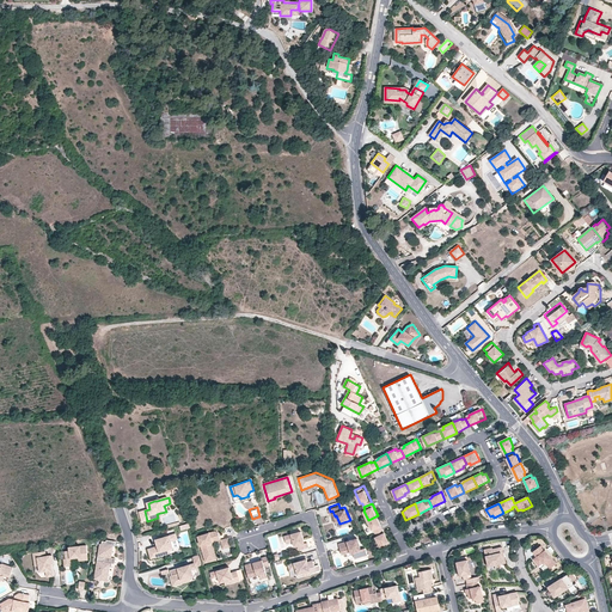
[(378,515),(368,520),(372,530),(374,528),(375,532),(384,528),(378,515)]
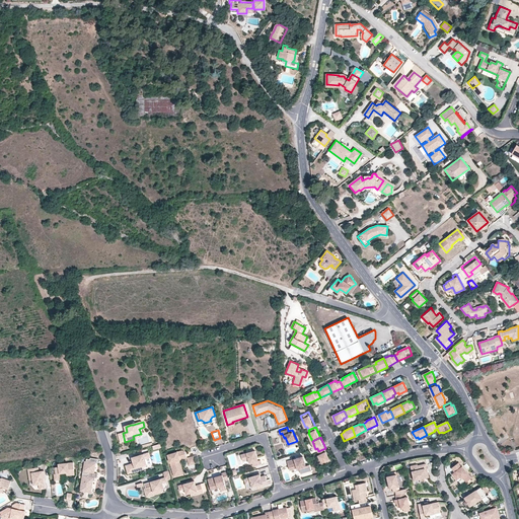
[(325,448),(318,451),(320,454),(318,455),(322,463),(330,459),(325,448)]
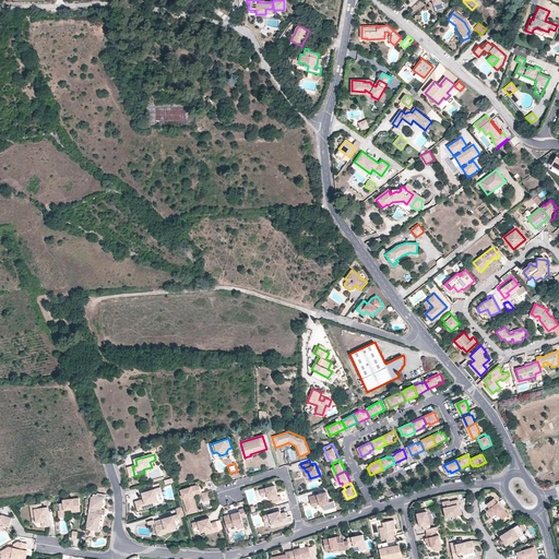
[(275,485),(260,490),(262,496),(268,495),(270,499),(272,498),(273,503),(283,500),(282,496),(277,498),(276,495),(278,494),(275,485)]
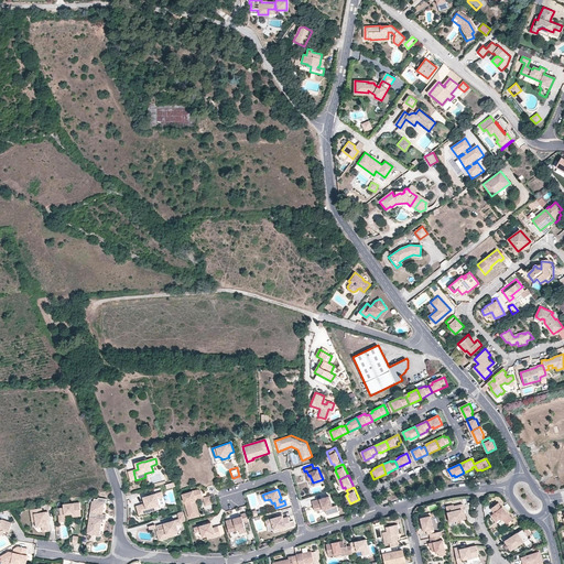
[(190,518),(196,516),(195,511),(196,511),(193,500),(194,499),(194,498),(203,496),(202,491),(201,490),(199,490),(198,490),(183,495),(190,518)]
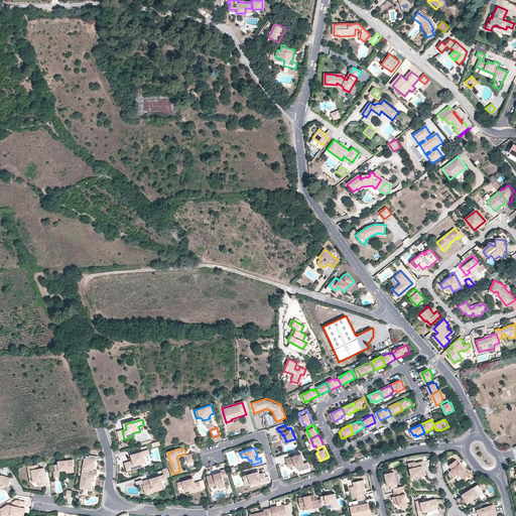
[(149,450),(139,454),(136,454),(134,455),(131,456),(133,461),(129,463),(131,471),(140,468),(139,465),(143,464),(147,463),(145,458),(150,456),(149,450)]
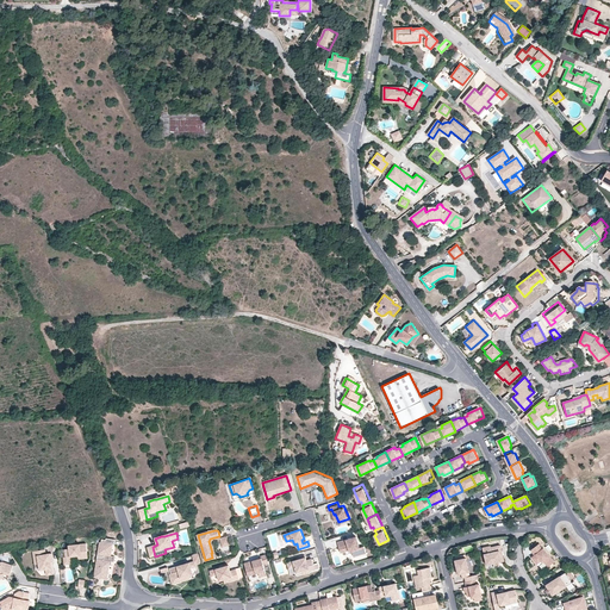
[(229,535),(221,539),(223,547),(231,545),(229,535)]
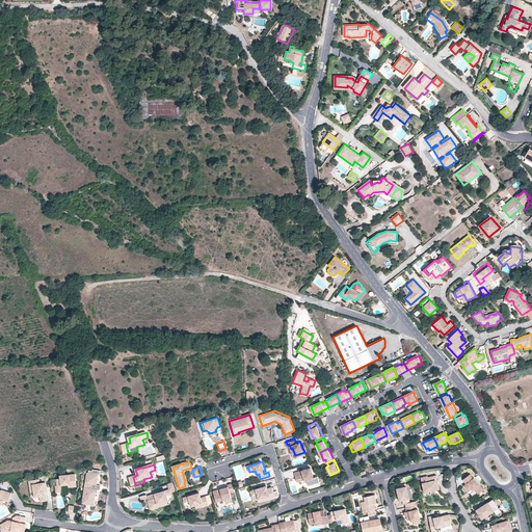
[(185,472),(192,470),(191,468),(183,470),(183,471),(182,472),(185,482),(184,482),(185,486),(189,485),(185,472)]
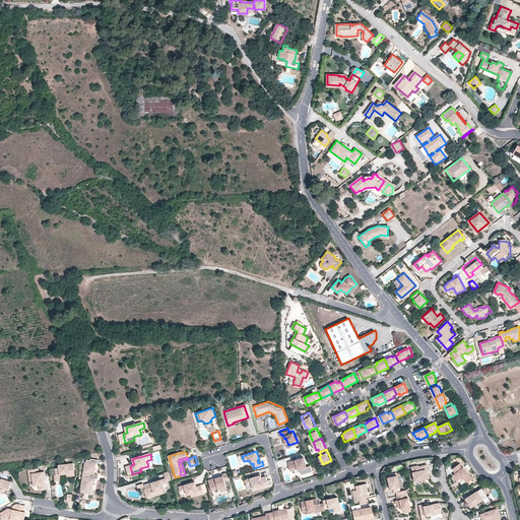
[(307,457),(288,462),(291,470),(300,468),(300,469),(302,468),(304,473),(314,470),(313,464),(309,465),(307,457)]
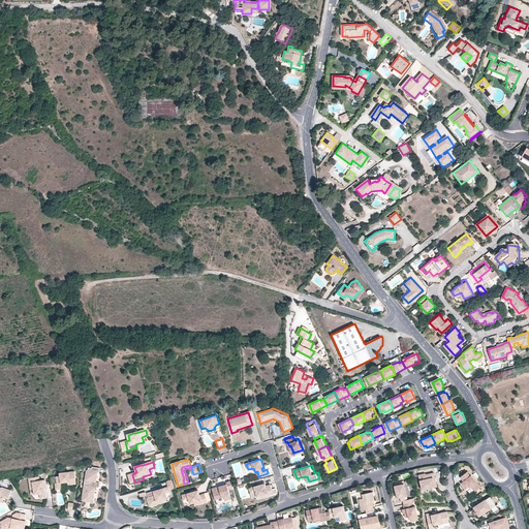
[(96,487),(97,488),(99,488),(100,483),(97,483),(98,472),(92,471),(93,468),(89,468),(89,470),(87,470),(82,499),(88,499),(88,496),(94,497),(95,490),(96,487)]
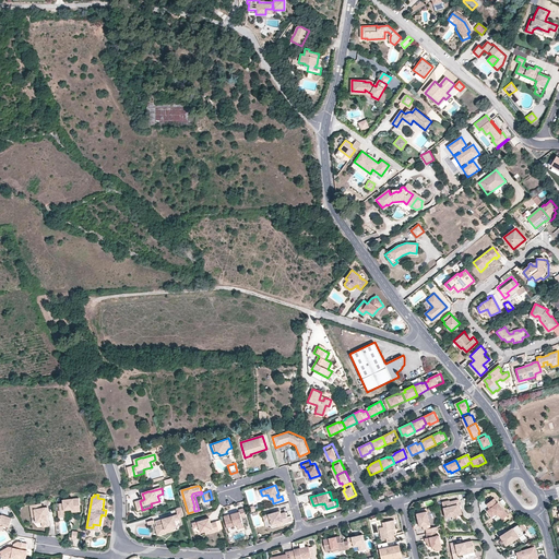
[(64,510),(71,509),(74,509),(74,508),(80,508),(79,498),(63,500),(63,502),(59,503),(60,510),(58,510),(59,516),(66,516),(64,510)]
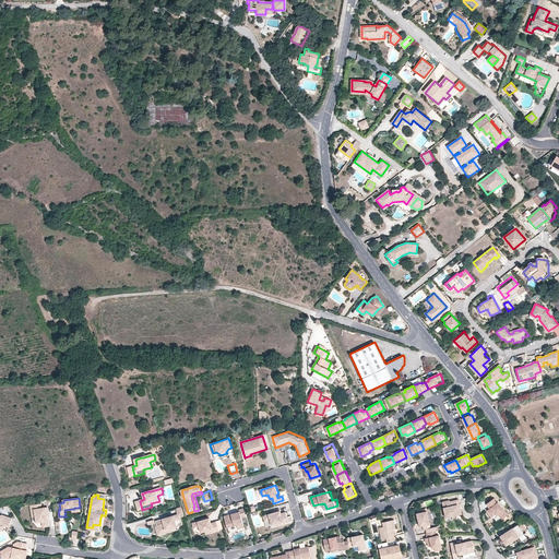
[(494,498),(486,504),(489,509),(487,510),(491,515),(494,514),(496,514),(497,515),(498,514),(501,520),(508,515),(498,502),(497,503),(494,498)]
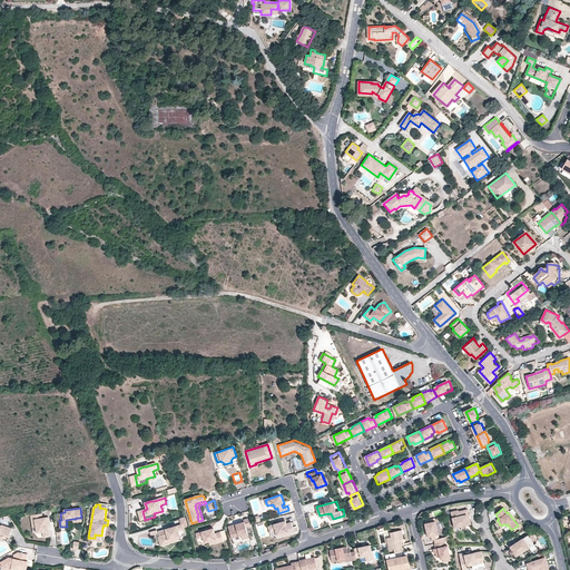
[(458,511),(451,512),(454,529),(470,526),(469,520),(468,520),(467,518),(469,517),(467,510),(459,512),(458,511)]
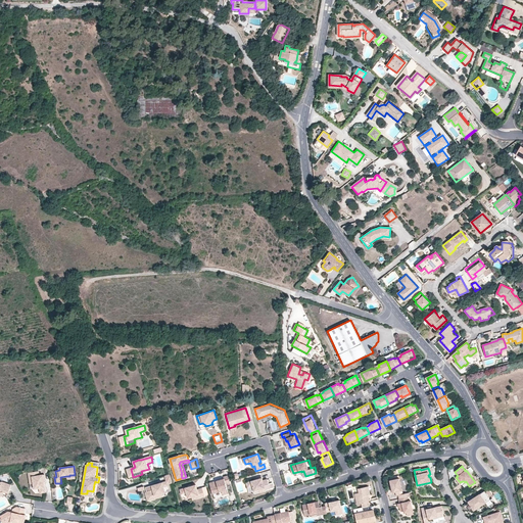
[(44,479),(46,479),(45,474),(40,475),(39,471),(29,472),(31,481),(34,481),(35,488),(40,487),(41,492),(46,491),(45,482),(44,479)]
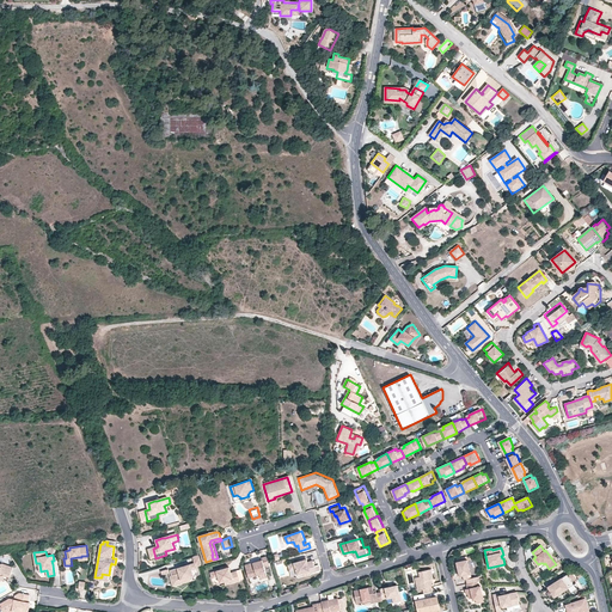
[(259,564),(258,562),(245,567),(250,579),(259,575),(261,580),(268,577),(265,567),(270,565),(267,556),(262,558),(263,561),(261,561),(262,563),(259,564)]
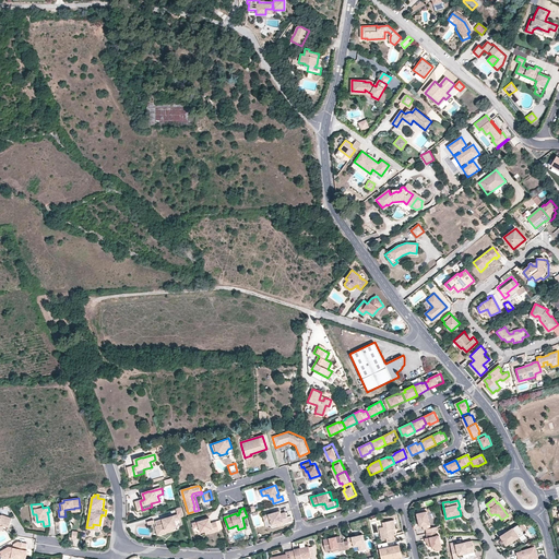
[(280,509),(275,510),(275,511),(273,512),(263,515),(265,521),(271,520),(272,524),(277,523),(280,526),(285,524),(285,523),(289,522),(286,511),(282,513),(280,509)]
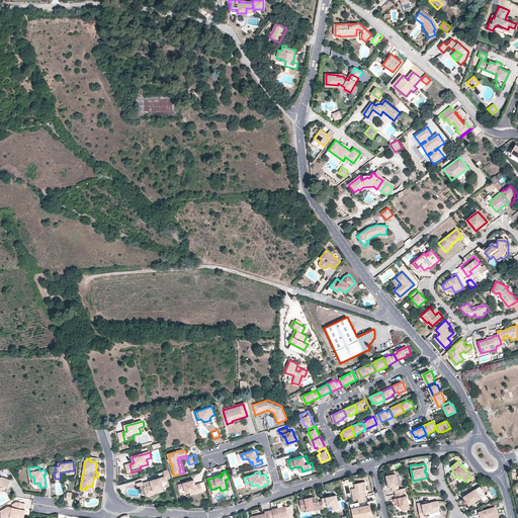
[(397,472),(386,475),(387,479),(390,480),(390,481),(389,482),(390,487),(393,487),(394,491),(396,490),(397,494),(405,492),(406,492),(405,488),(398,490),(397,486),(400,485),(397,472)]
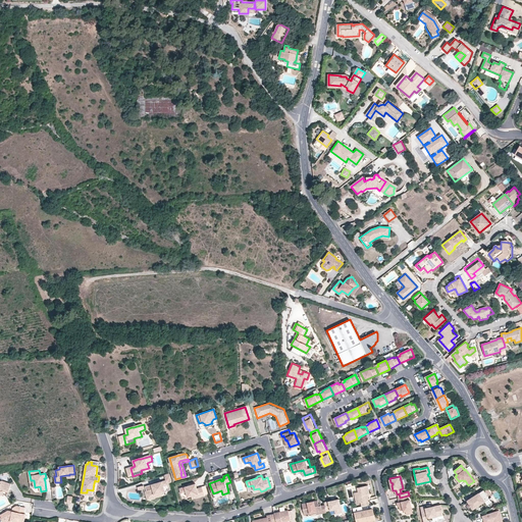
[(0,490),(4,490),(8,492),(11,483),(3,480),(0,480),(0,490)]
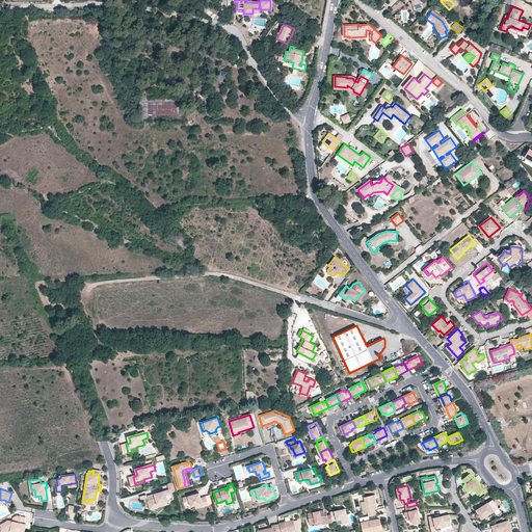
[(169,502),(167,497),(173,496),(171,493),(170,489),(169,489),(162,493),(159,493),(149,497),(150,501),(152,501),(155,509),(164,507),(163,504),(169,502)]
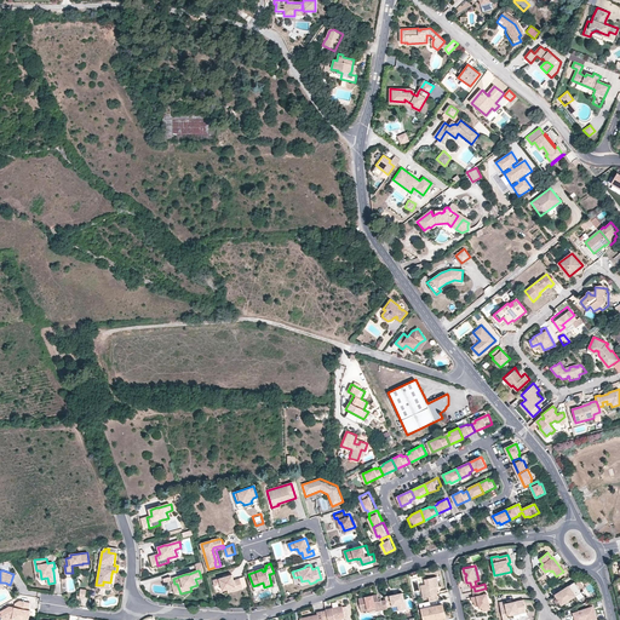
[(228,577),(224,578),(213,580),(216,586),(220,585),(223,591),(227,590),(230,589),(231,592),(244,589),(240,579),(235,580),(233,574),(228,577)]
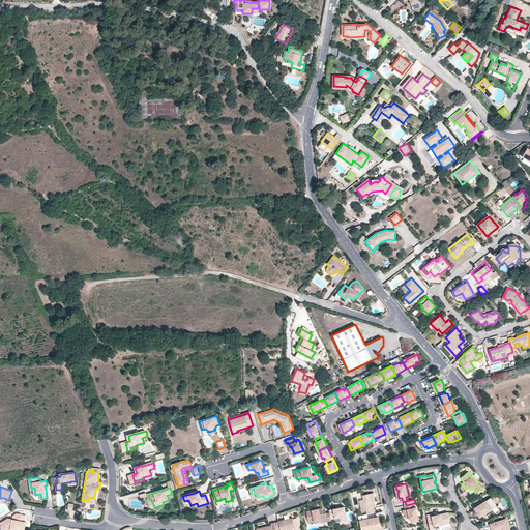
[(369,513),(376,511),(375,504),(374,502),(375,501),(377,501),(375,492),(364,495),(365,499),(361,500),(363,510),(367,509),(369,513)]
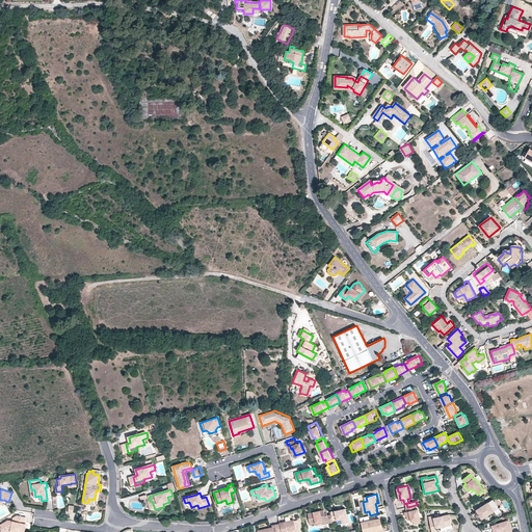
[(493,499),(476,510),(482,519),(499,508),(493,499)]
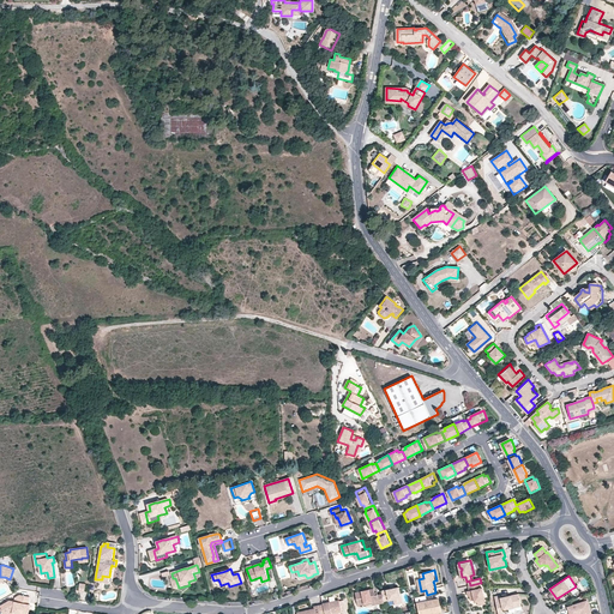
[(482,588),(480,583),(470,585),(469,585),(470,590),(468,590),(469,596),(470,596),(471,601),(475,600),(479,602),(486,600),(483,588),(482,588)]
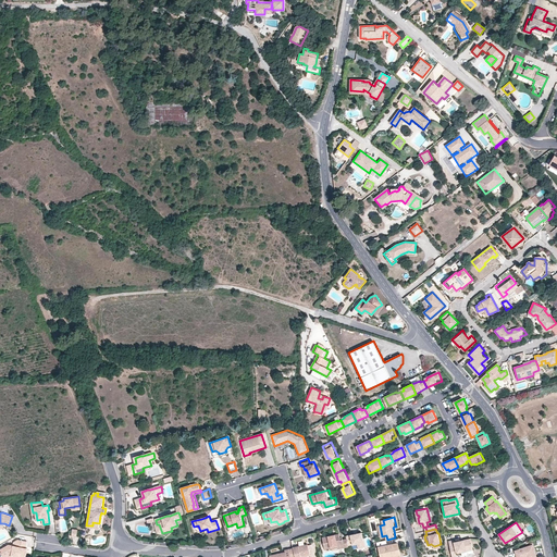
[(362,532),(347,535),(348,539),(349,545),(358,543),(359,548),(367,546),(362,532)]
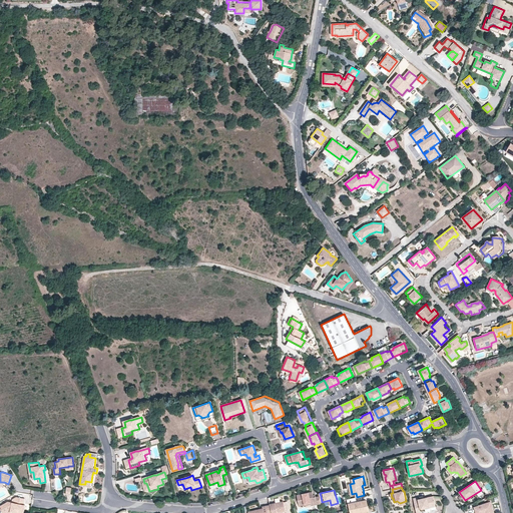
[(322,502),(321,496),(317,497),(315,497),(315,495),(314,493),(313,494),(312,492),(299,495),(301,506),(313,503),(318,501),(319,504),(322,503),(322,502)]
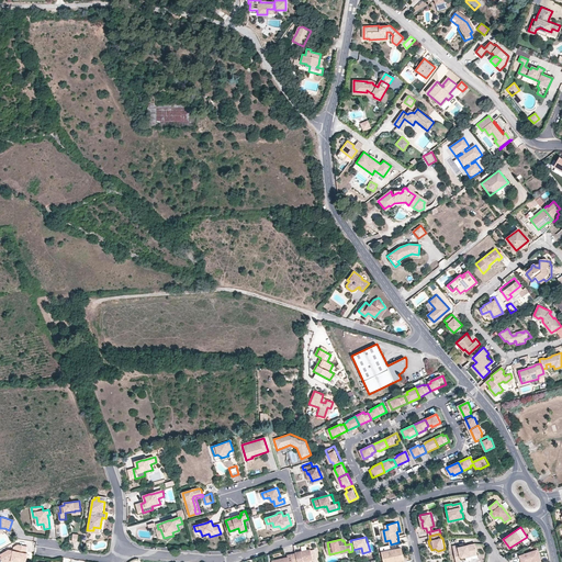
[(457,544),(451,546),(454,561),(460,561),(459,558),(469,555),(469,553),(475,551),(473,543),(457,547),(457,544)]
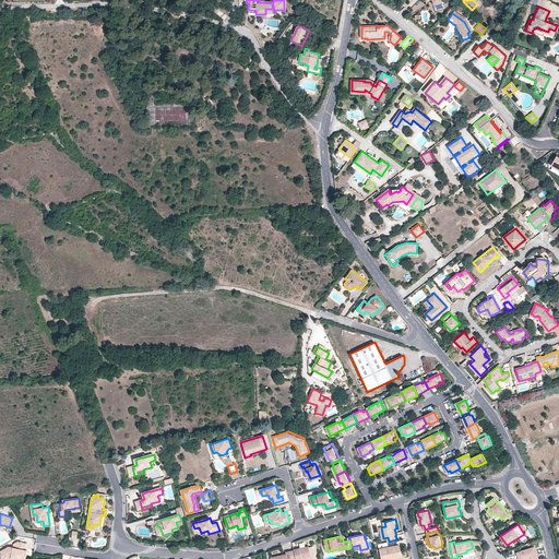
[(26,549),(27,543),(19,542),(14,544),(13,548),(8,547),(0,550),(0,552),(2,558),(9,558),(11,558),(18,558),(26,558),(27,550),(26,549)]
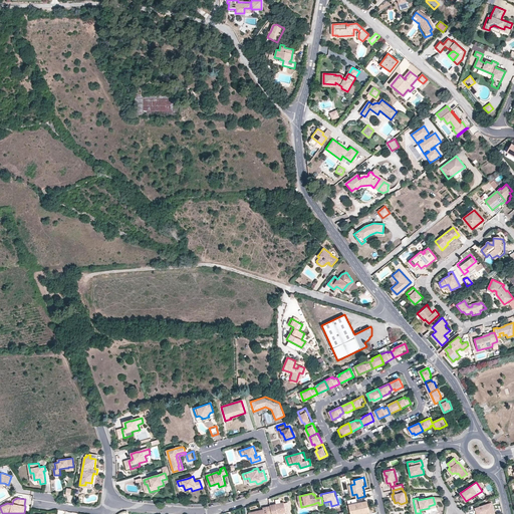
[(353,513),(368,513),(371,513),(368,501),(351,505),(353,513)]
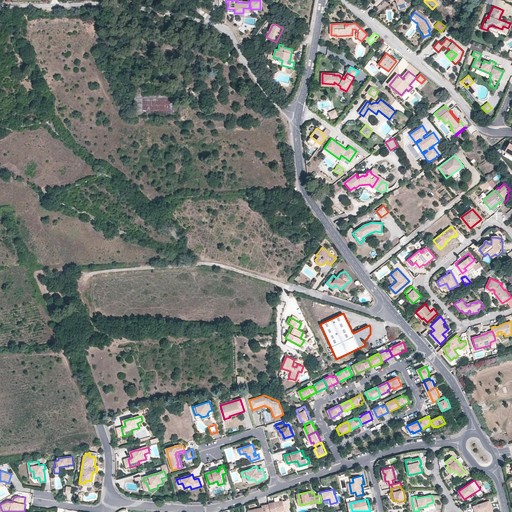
[(270,503),(267,505),(268,511),(281,511),(287,511),(284,501),(276,503),(276,504),(274,504),(273,504),(270,504),(270,503)]
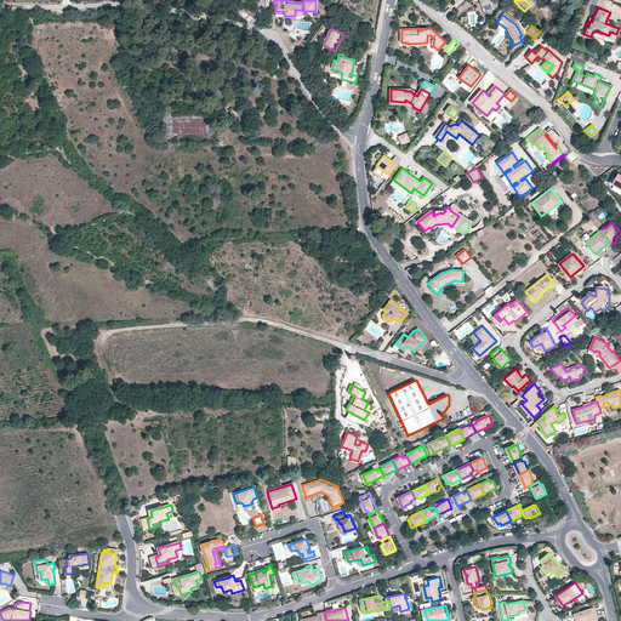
[(597,620),(593,608),(573,614),(575,620),(597,620)]
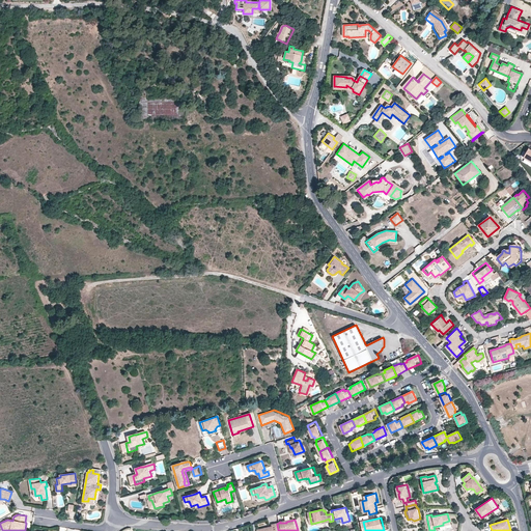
All buildings are outlined.
